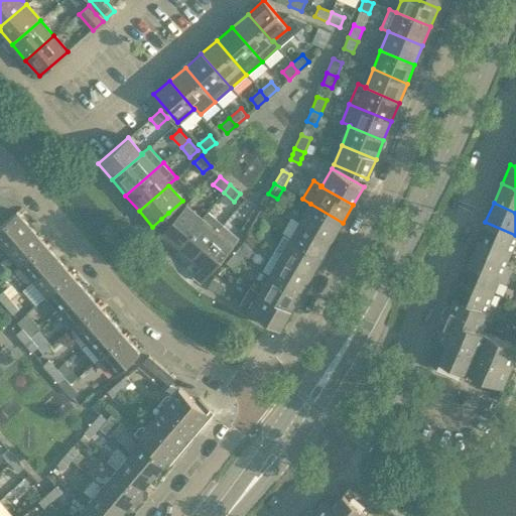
[(333,240),(343,223),(310,204),(300,222),(333,240)]
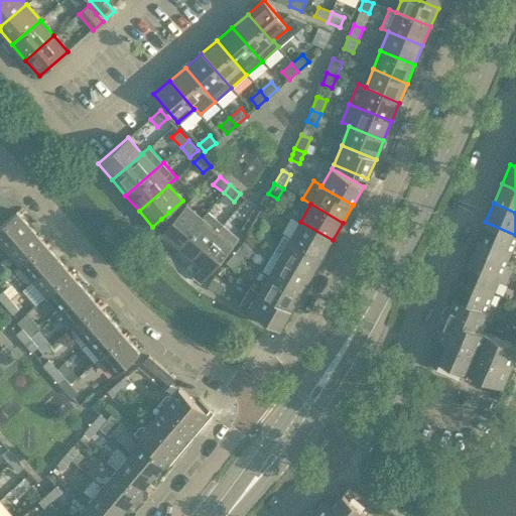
[(177,247),(202,218),(186,205),(173,220),(167,227),(162,233),(177,247)]
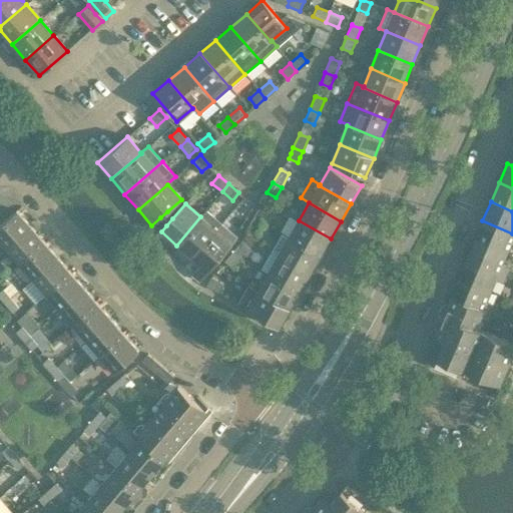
[(269,210),(261,205),(260,204),(252,217),(262,222),(269,210)]
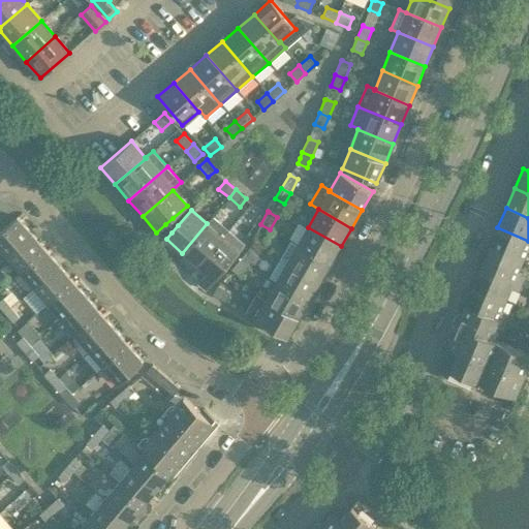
[(0,245),(7,254),(32,232),(18,216),(0,231),(0,245)]
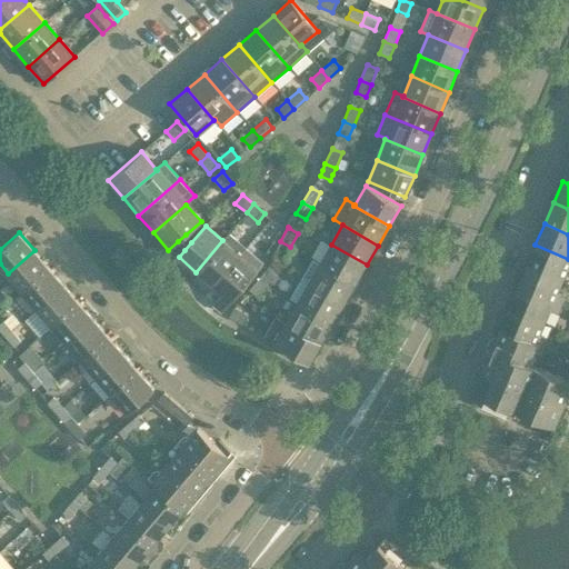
[(213,287),(240,256),(247,248),(229,233),(222,240),(196,272),(213,287)]
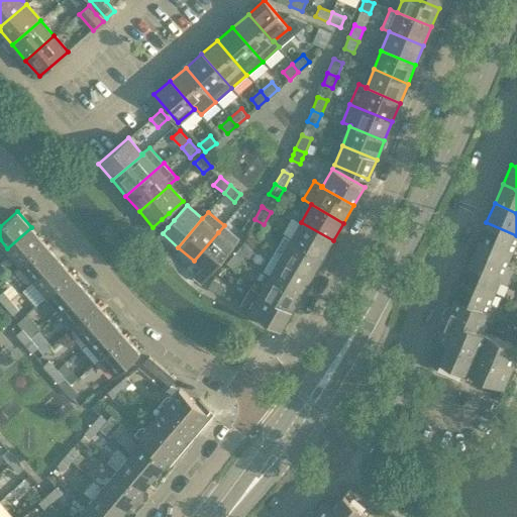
[(169,213),(162,219),(168,227),(174,220),(169,213)]
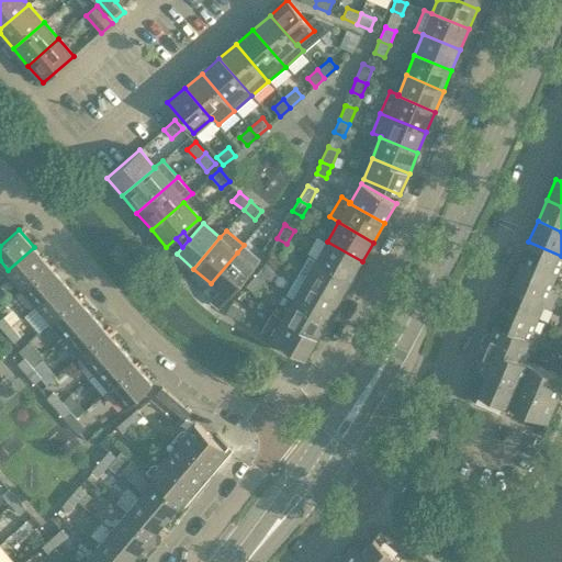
[(280,255),(287,244),(277,238),(270,249),(280,255)]
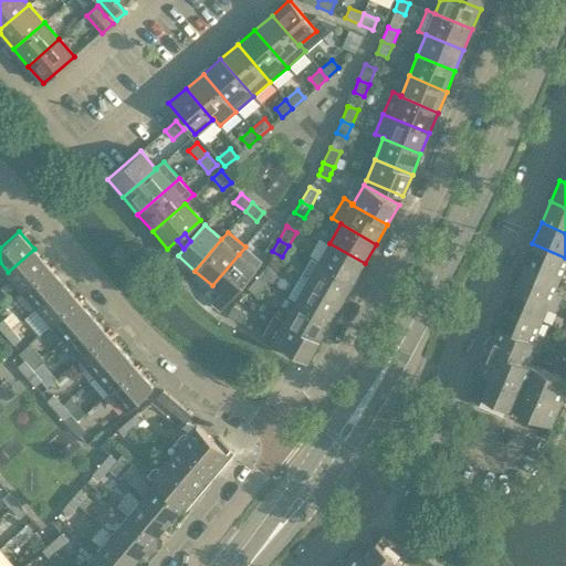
[(353,283),(365,263),(329,243),(317,263),(353,283)]
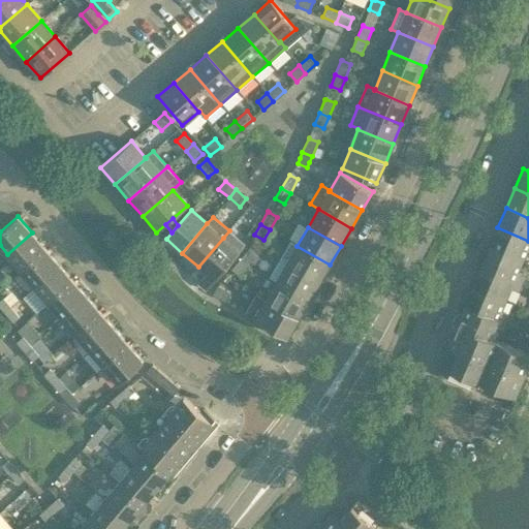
[(528,241),(497,227),(489,247),(522,261),(527,250),(528,251),(528,241)]
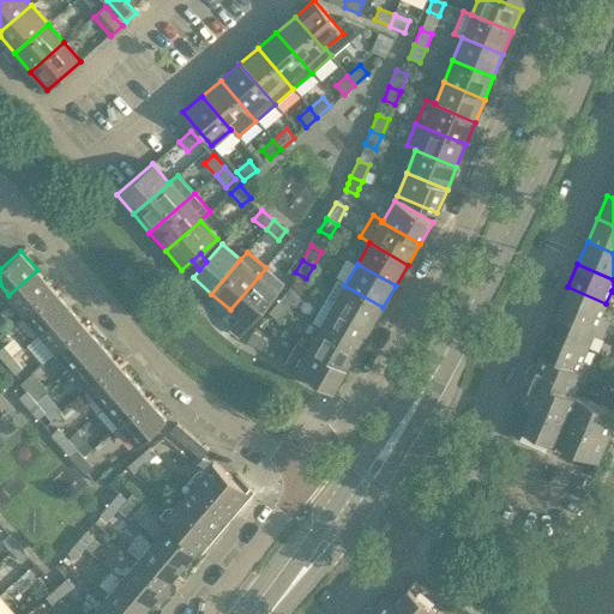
[(281,287),(283,284),(266,271),(268,269),(266,268),(259,276),(230,309),(240,318),(230,329),(240,337),(278,292),(277,292),(281,287)]
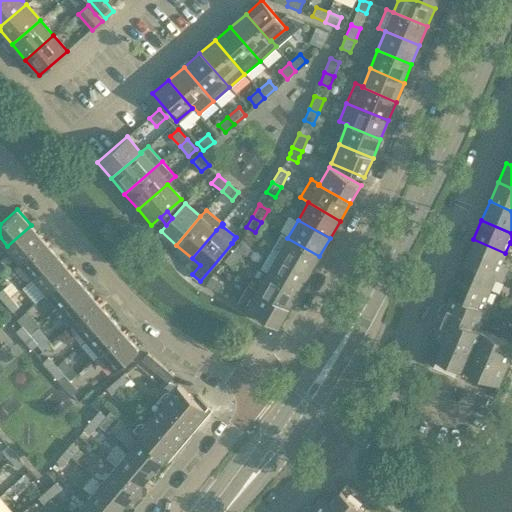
[(20,261),(44,241),(31,225),(7,246),(20,261)]
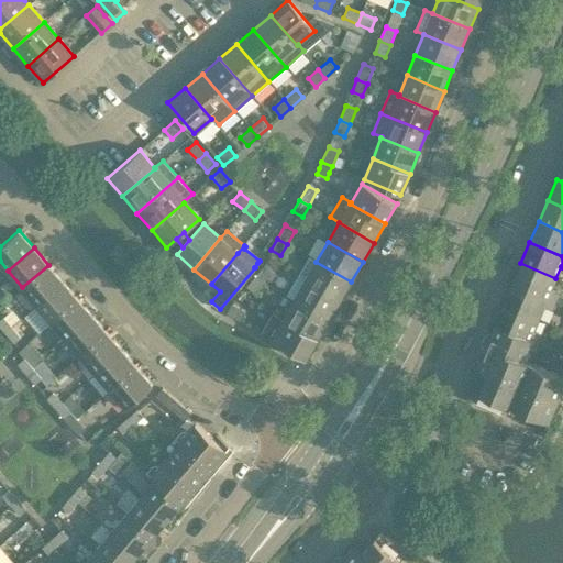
[(340,300),(351,282),(316,262),(305,280),(340,300)]
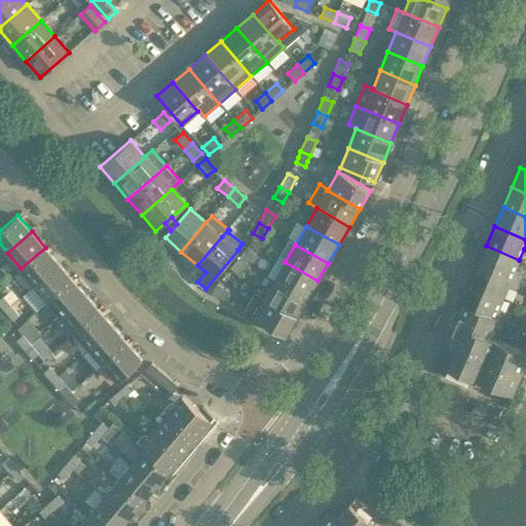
[(515,271),(519,260),(486,246),(478,265),(518,283),(522,274),(515,271)]
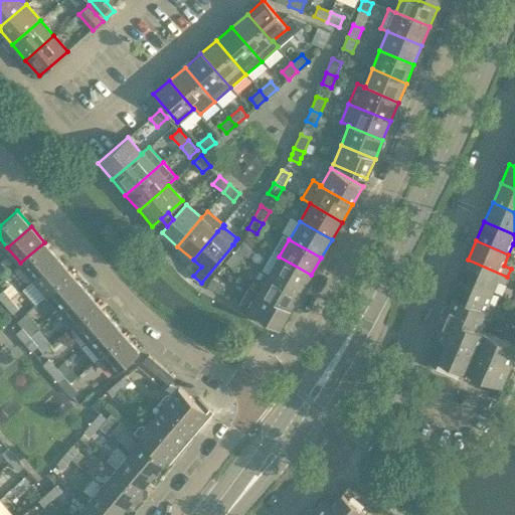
[(250,247),(243,241),(234,251),(241,259),(250,247)]
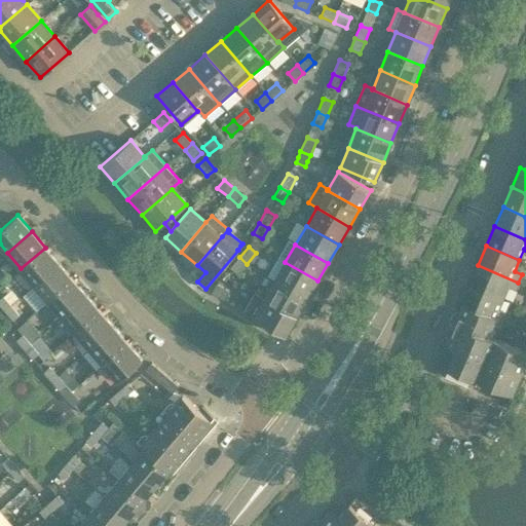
[(35,285),(59,263),(45,248),(21,268),(35,285)]
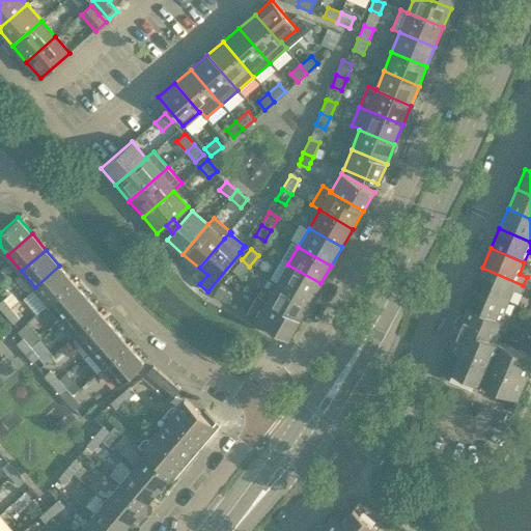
[(241,276),(249,267),(242,259),(232,270),(241,276)]
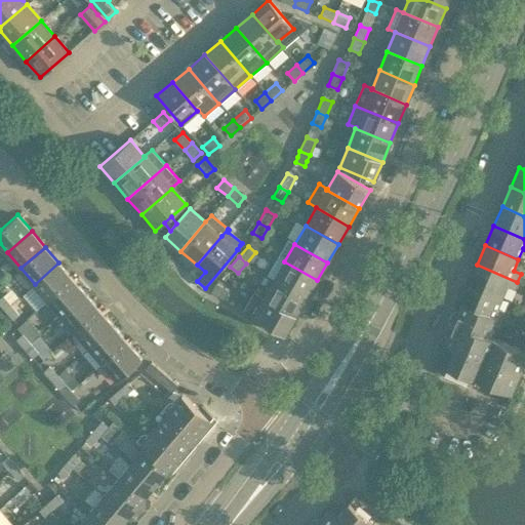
[(307,298),(317,280),(284,261),(274,280),(307,298)]
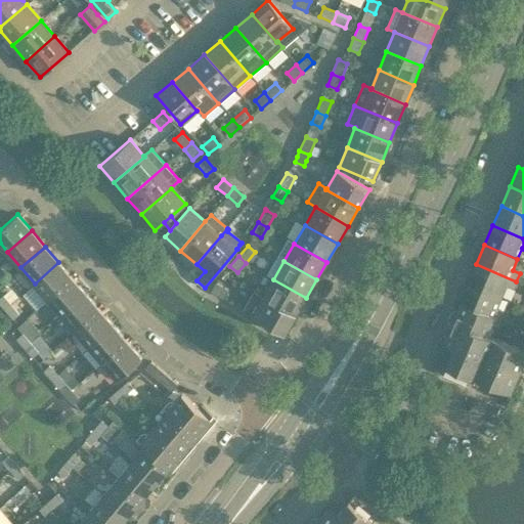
[(48,299),(73,278),(58,262),(35,284),(48,299)]
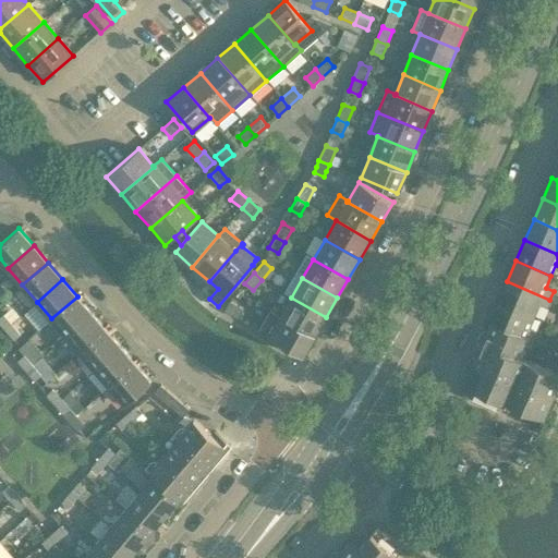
[(546,308),(549,300),(507,281),(498,301),(533,316),(538,305),(546,308)]
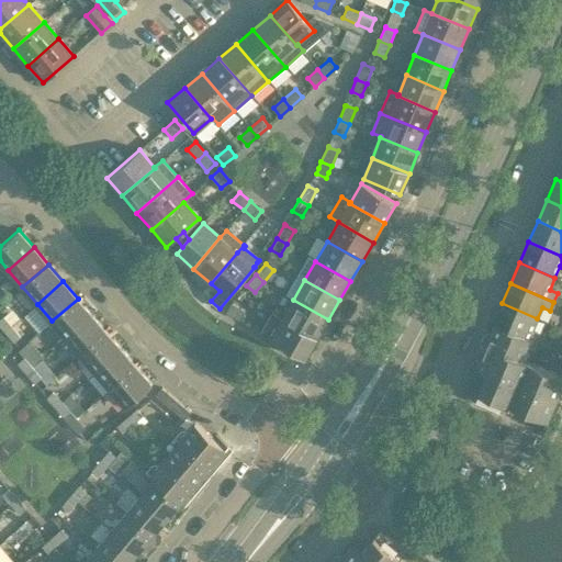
[(67,338),(93,315),(78,299),(52,321),(67,338)]
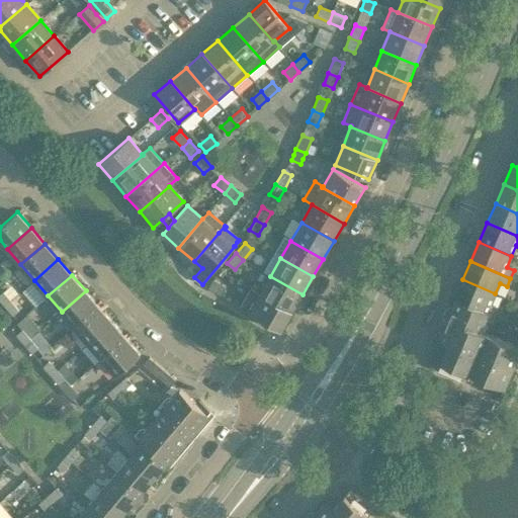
[(292,313),(303,294),(270,276),(260,293),(292,313)]
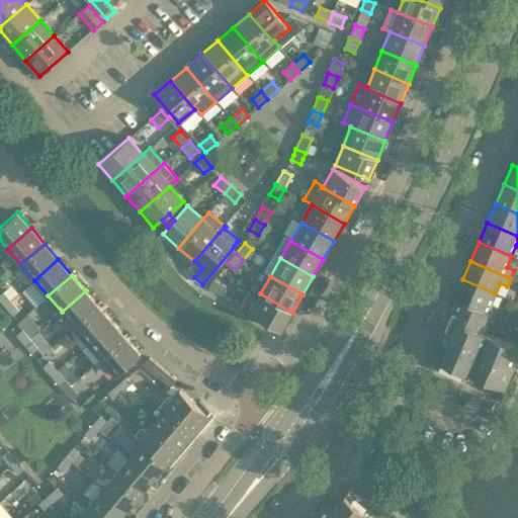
[(221,296),(226,287),(213,279),(208,288),(221,296)]
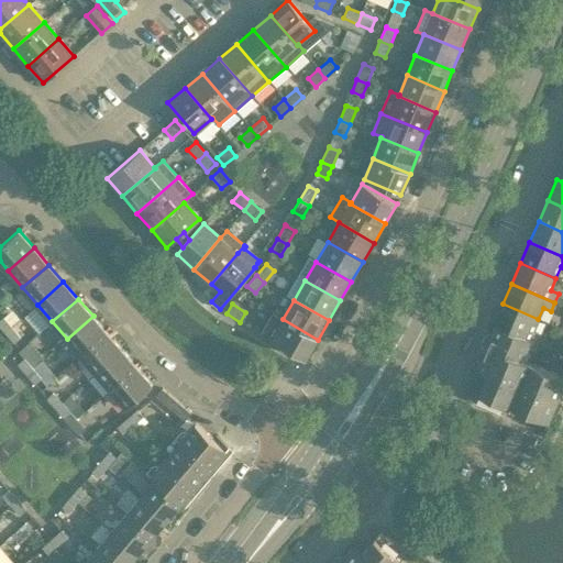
[(533,330),(538,319),(503,304),(494,323),(537,342),(541,333),(533,330)]
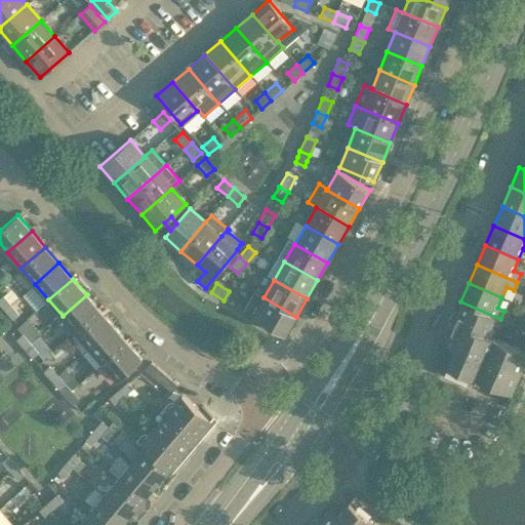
[(285,335),(296,317),(264,297),(253,292),(243,311),(285,335)]
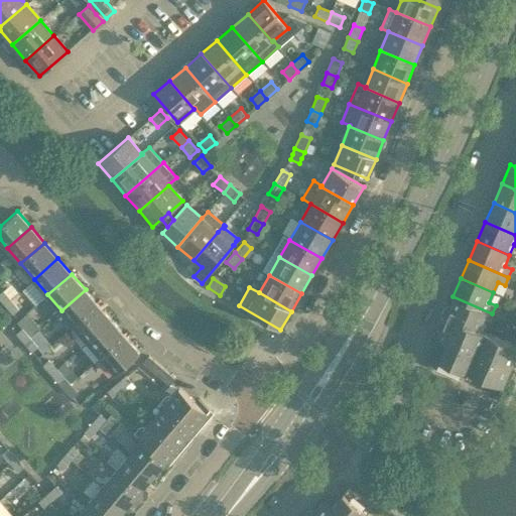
[(76,327),(99,305),(86,289),(61,310),(76,327)]
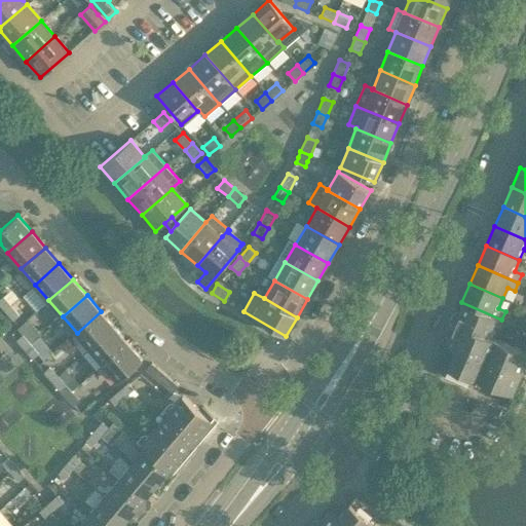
[(0,305),(5,310),(11,305),(3,296),(0,298),(0,305)]
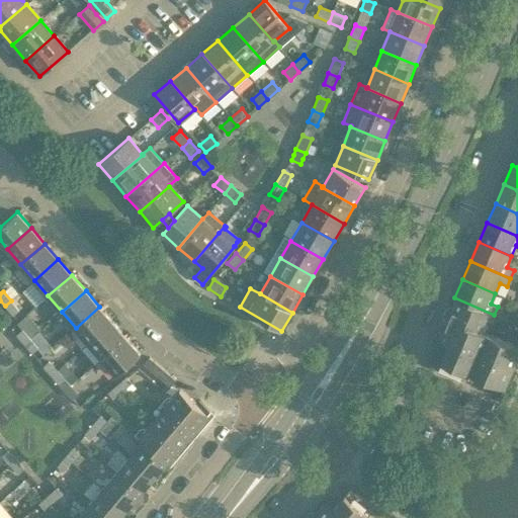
[(491,323),(494,315),(454,297),(437,338),(447,342),(436,368),(460,379),(464,371),(504,389),(517,356),(517,339),(514,338),(512,343),(483,331),(487,322),(491,323)]
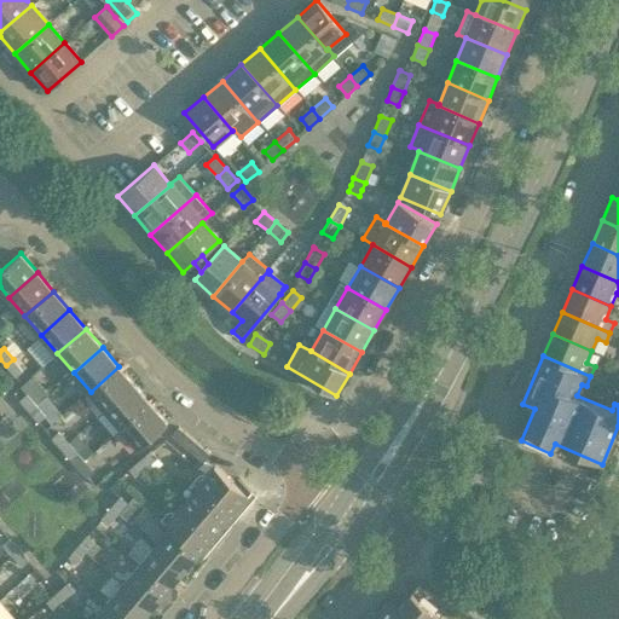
[(16,376),(23,370),(13,359),(6,365),(16,376)]
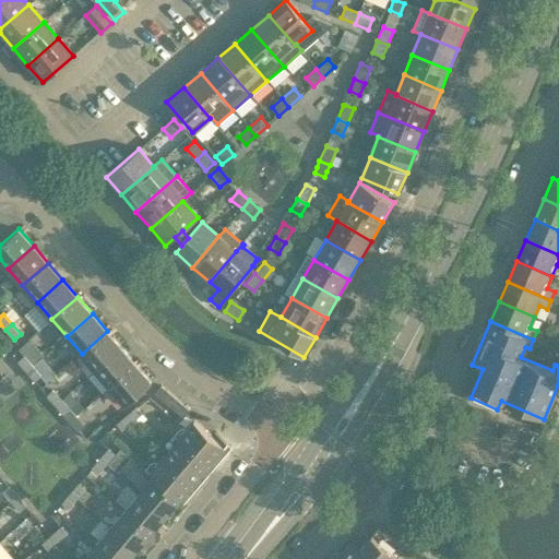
[(96,370),(122,348),(107,331),(82,354),(96,370)]
